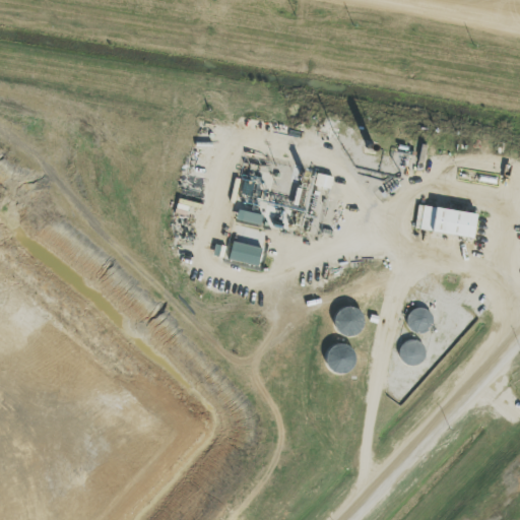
[(332,178),(316,175),(315,186),(330,189),(332,178)]
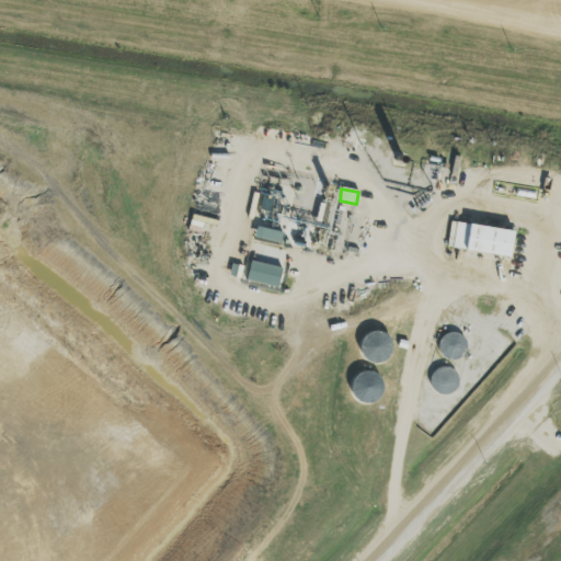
[(514,231),(451,222),(447,248),(510,258),(514,231)]
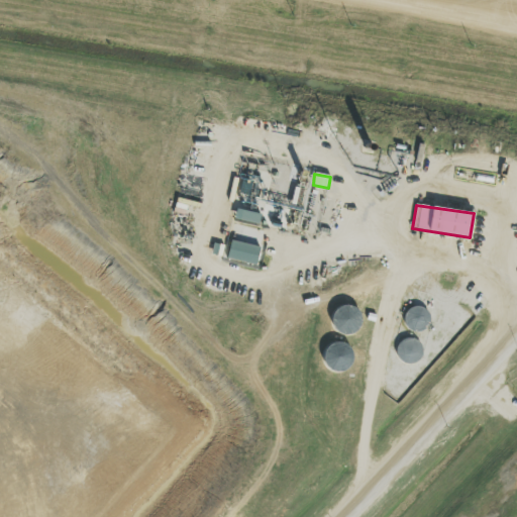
[(234,220),(259,225),(262,215),(236,209),(234,220)]
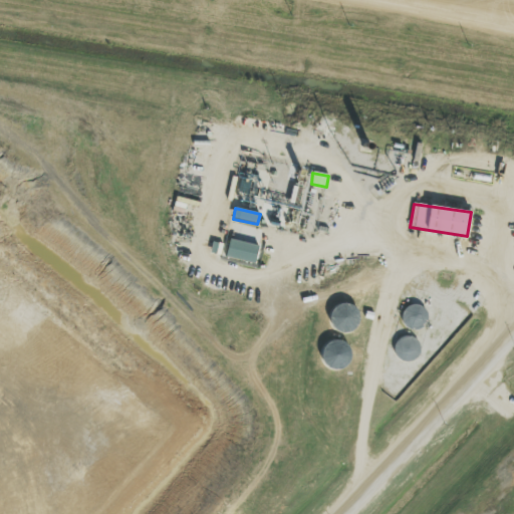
[(227,259),(256,262),(258,245),(229,241),(227,259)]
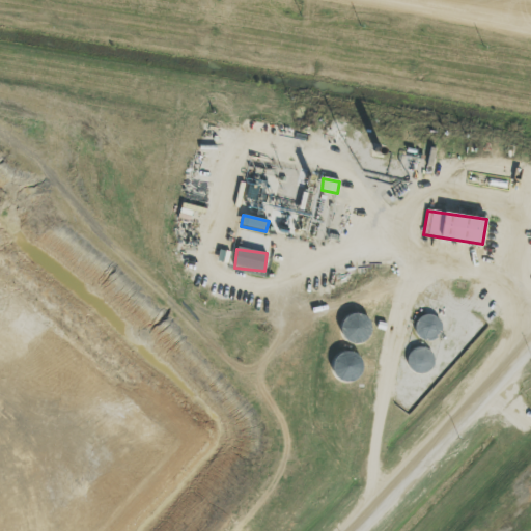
[(338,336),(362,345),(372,320),(348,311),(338,336)]
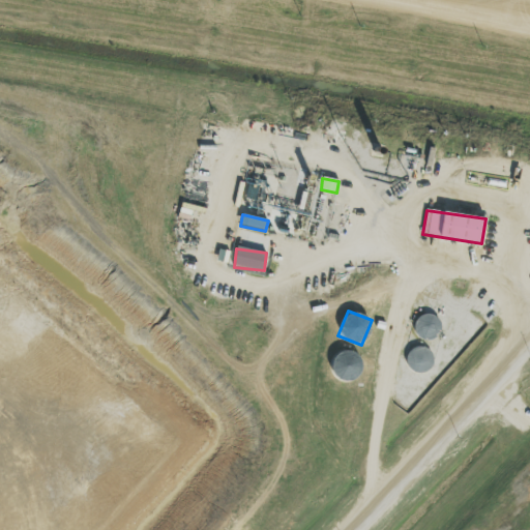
[(411,327),(425,343),(443,328),(428,312),(411,327)]
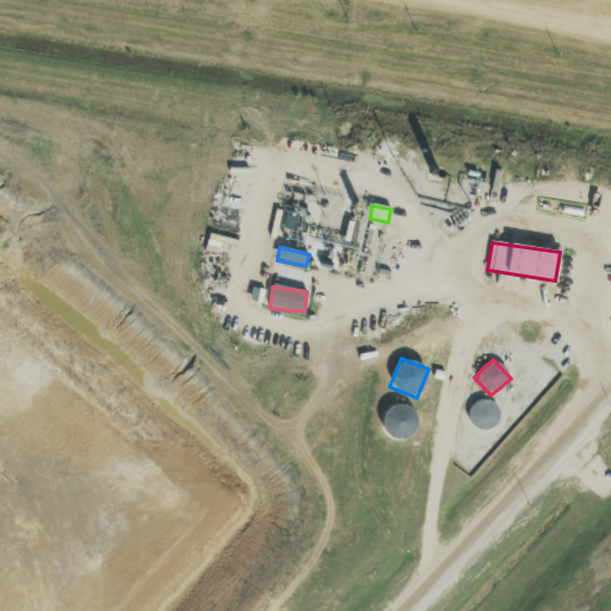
[(470,430),(499,429),(498,401),(469,403),(470,430)]
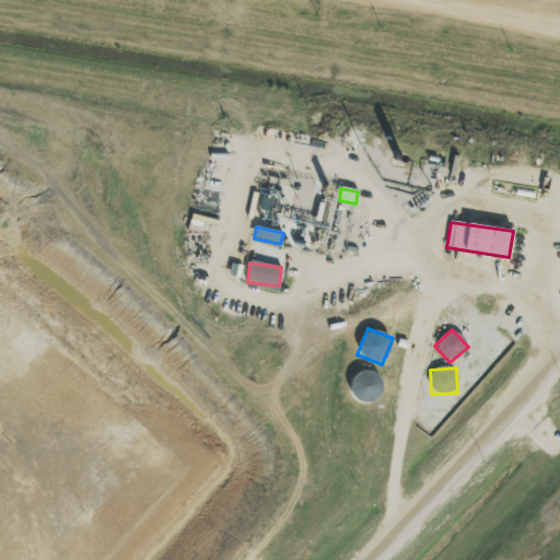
[(381,374),(352,373),(352,401),(380,403),(381,374)]
